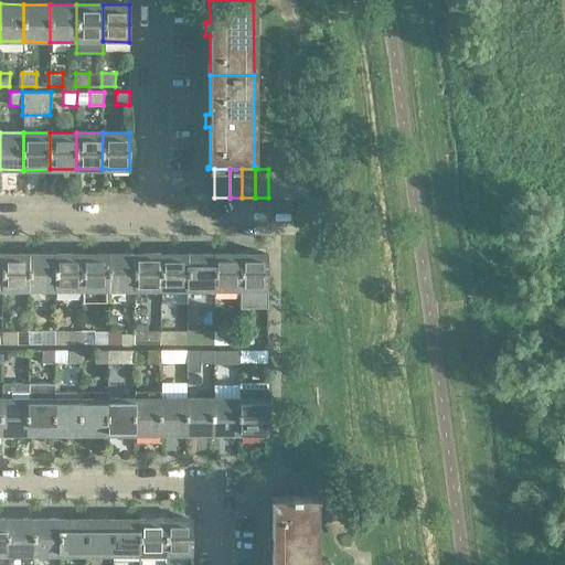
[(281,169),(268,169),(268,198),(281,198),(281,169)]
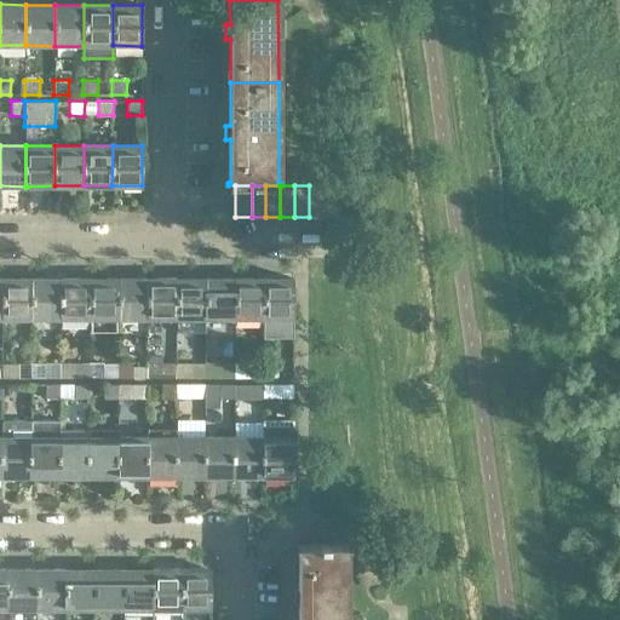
[(323,185),(309,185),(309,217),(323,217),(323,185)]
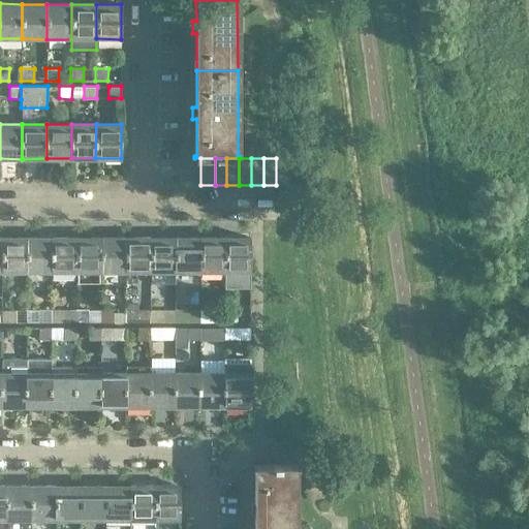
[(288,158),(276,158),(276,185),(288,185),(288,158)]
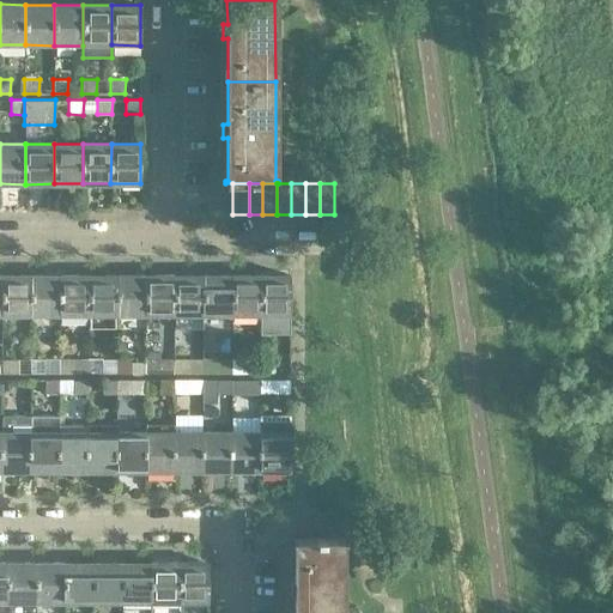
[(30,274),(1,274),(1,315),(30,315),(30,274)]
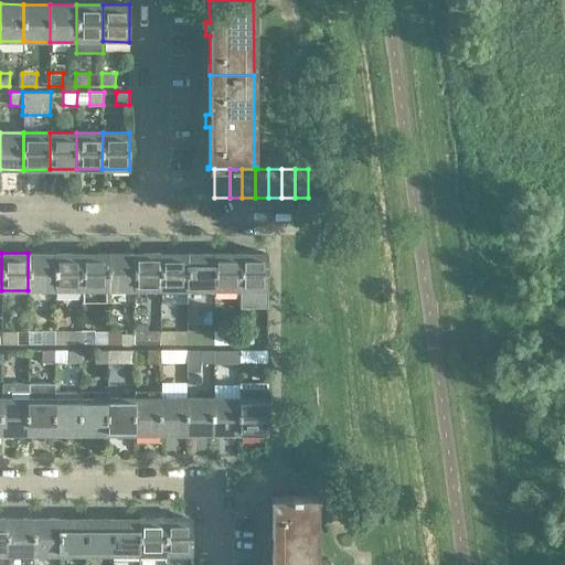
[(54,253),(28,253),(28,290),(54,290),(54,253)]
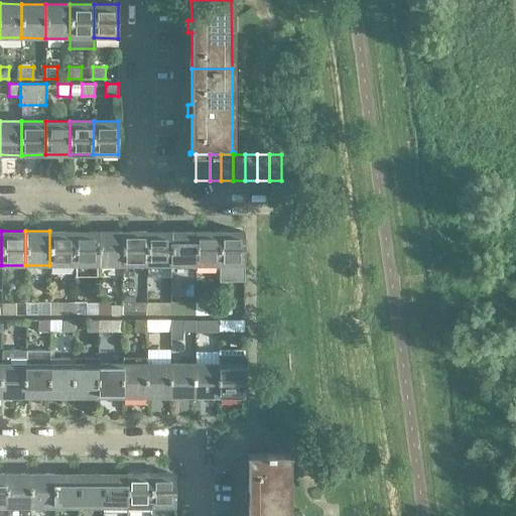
[(74,231),(49,231),(49,265),(74,265),(74,231)]
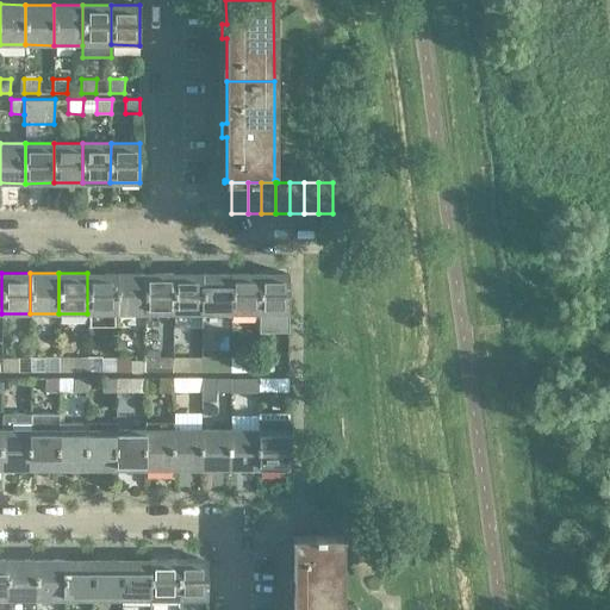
[(114,273),(87,273),(87,313),(116,313),(114,273)]
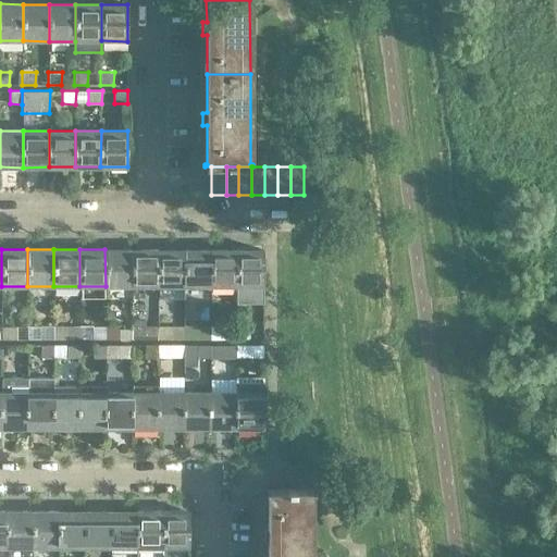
[(132,249),(104,249),(106,286),(132,286),(132,249)]
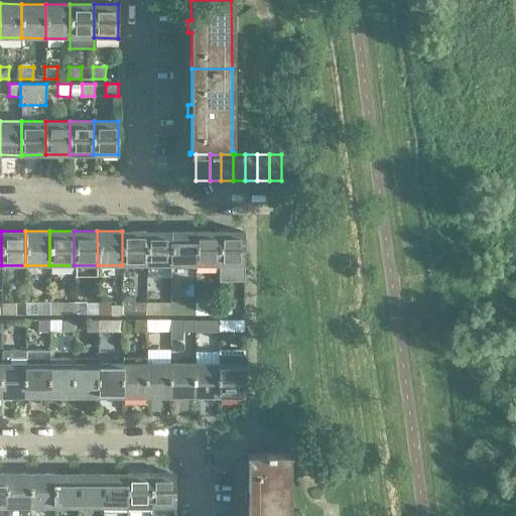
[(146,231),(122,231),(122,265),(146,265),(146,231)]
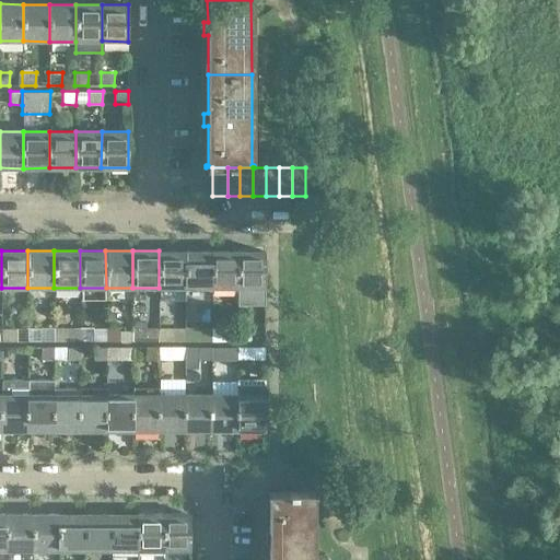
[(185,251),(159,251),(159,288),(159,301),(185,301),(185,288),(185,251)]
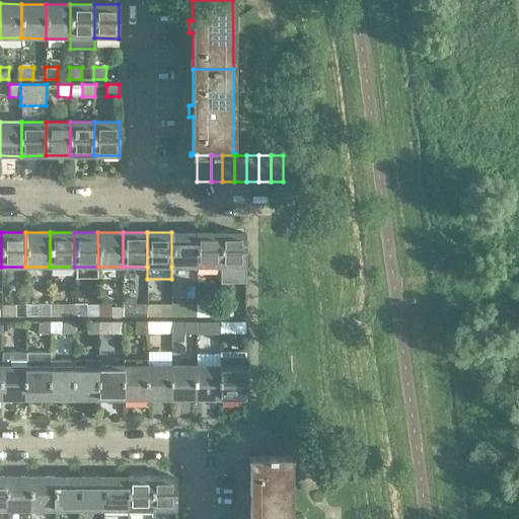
[(196,232),(171,232),(171,267),(196,267),(196,232)]
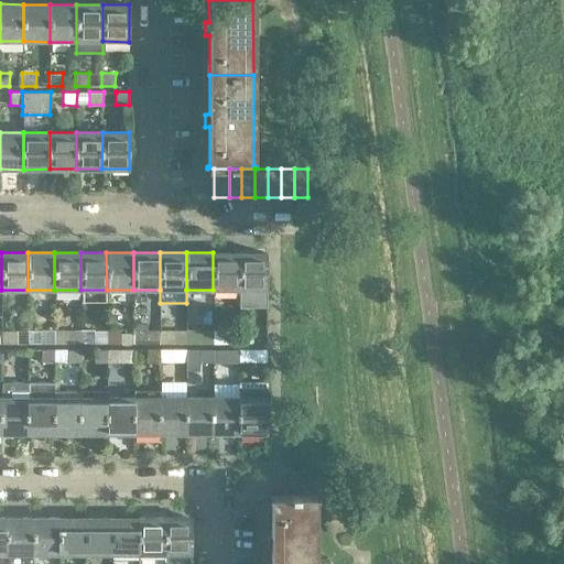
[(239,252),(213,252),(213,290),(239,290),(239,252)]
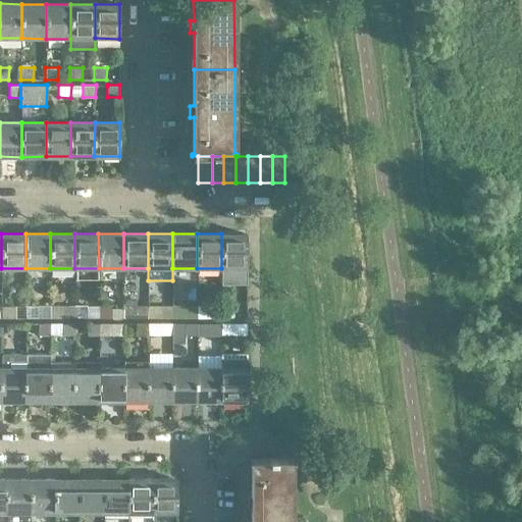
[(246,233),(221,233),(221,268),(221,284),(247,284),(246,233)]
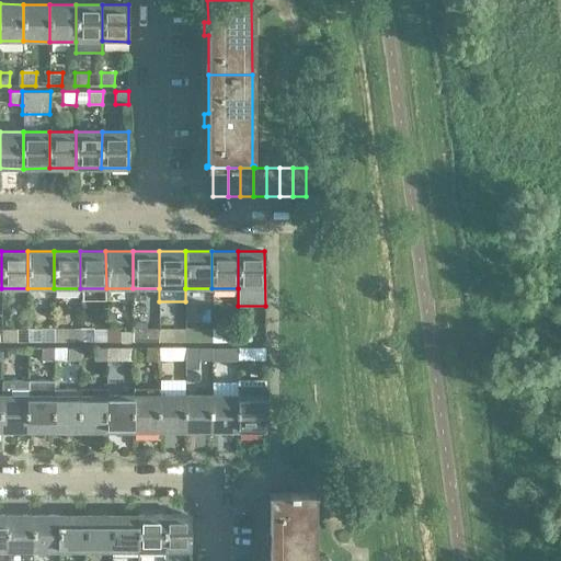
[(245,341),(251,341),(251,328),(245,328),(238,328),(238,342),(245,341)]
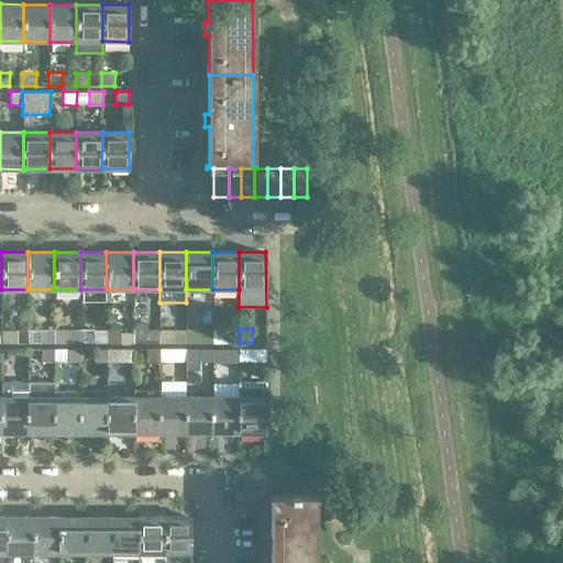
[(14,330),(1,331),(1,342),(14,342),(14,330)]
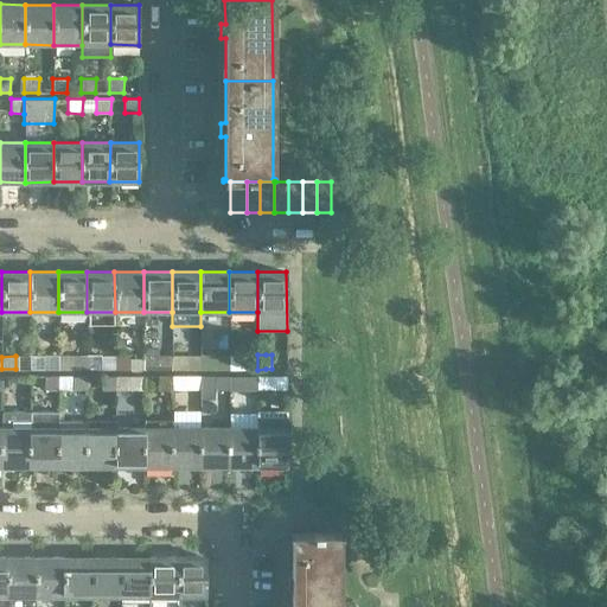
[(44,357),(30,356),(30,369),(44,369),(44,357)]
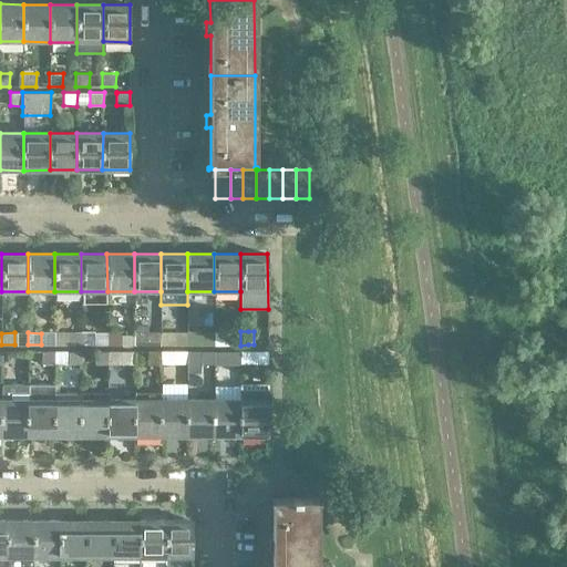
[(68,332),(54,332),(54,344),(68,344),(68,332)]
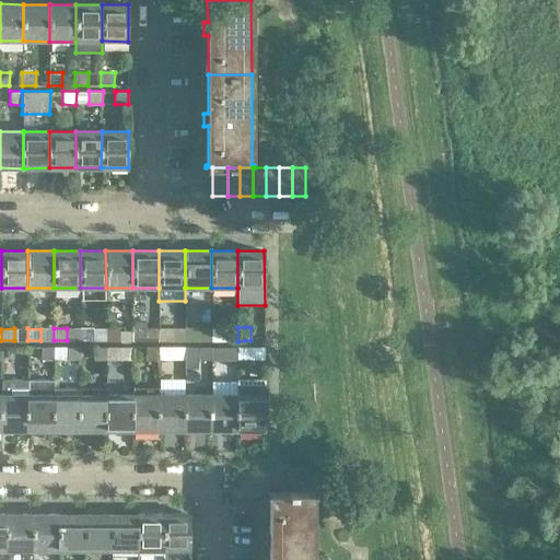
[(93,328),(80,329),(80,340),(93,340),(93,328)]
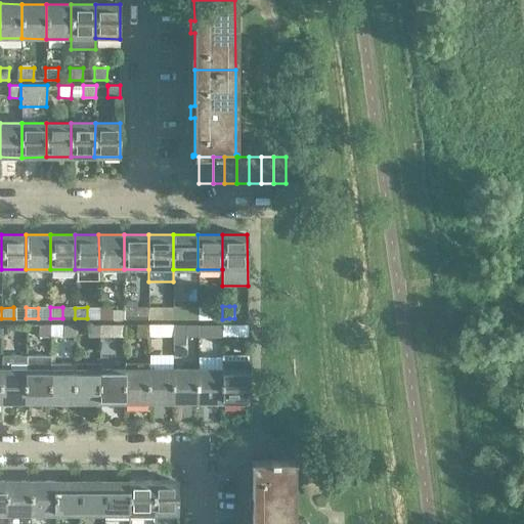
[(112,308),(99,307),(99,318),(112,319),(112,308)]
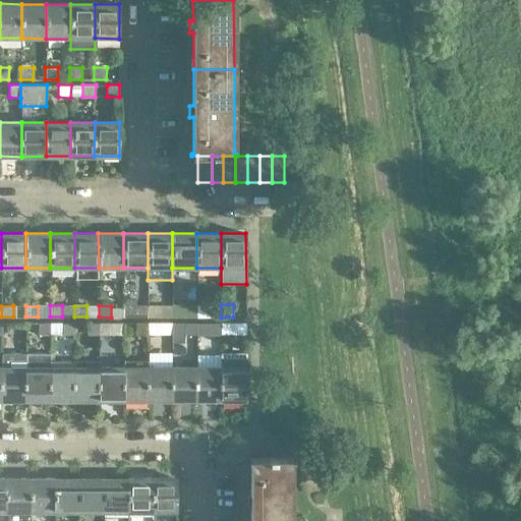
[(135,305),(123,305),(123,316),(135,316),(135,305)]
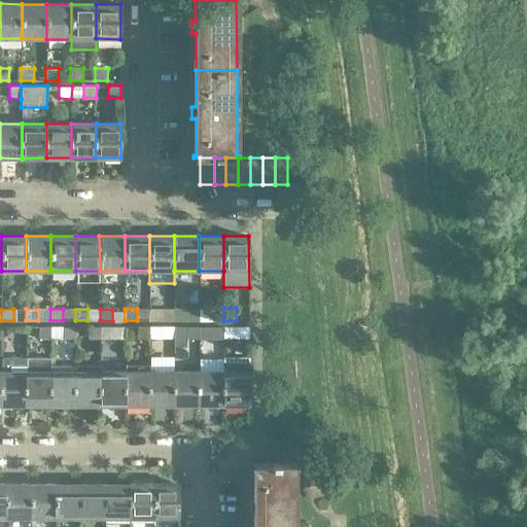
[(162,309),(149,309),(149,320),(162,321),(162,309)]
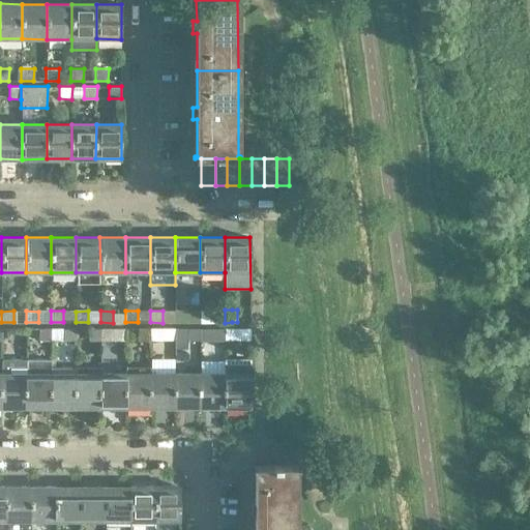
[(187,311),(175,311),(175,322),(187,322),(187,311)]
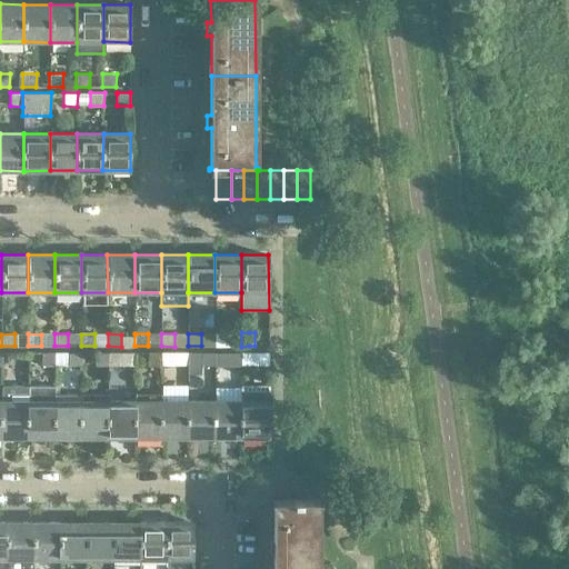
[(228,333),(215,333),(215,346),(228,346),(228,333)]
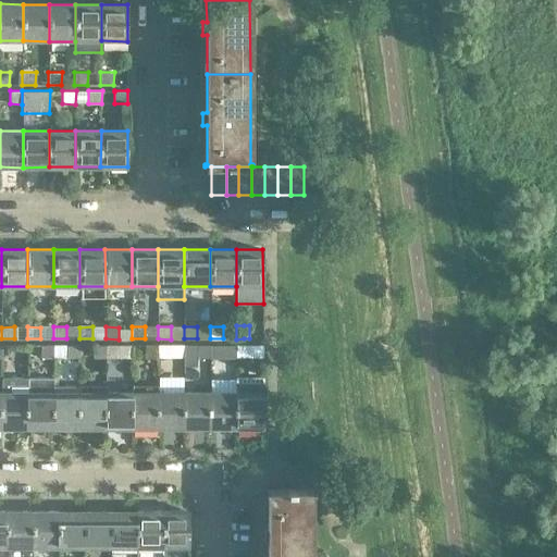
[(53,345),(40,345),(40,358),(53,358),(53,345)]
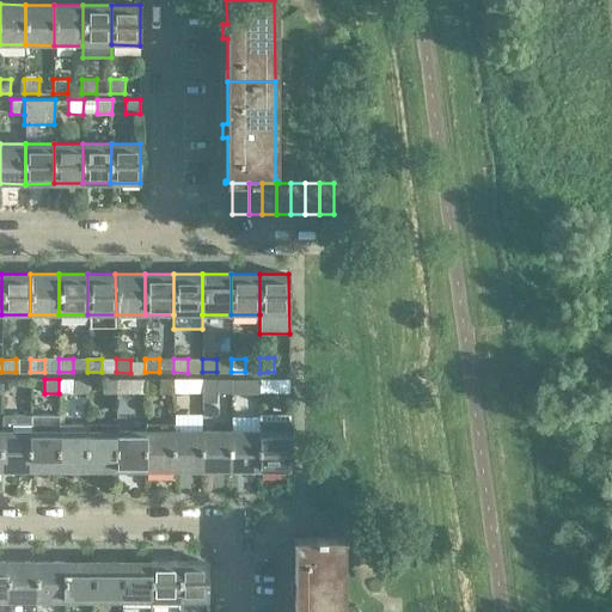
[(87,379),(73,379),(73,393),(87,393),(87,379)]
